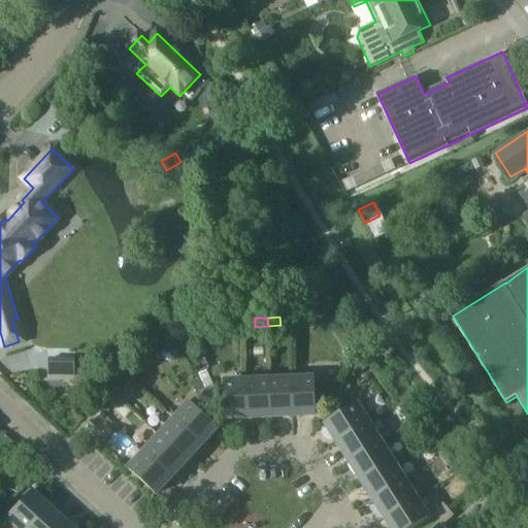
[(162,354),(162,355),(163,356),(163,357),(163,358),(164,358),(164,359),(165,359),(165,360),(166,360),(167,361),(168,361),(169,361),(170,361),(171,361),(172,360),(173,360),(173,359),(174,359),(175,358),(175,357),(176,356),(176,355),(176,354),(176,353),(175,352),(175,351),(175,350),(174,350),(174,349),(173,349),(172,348),(171,348),(170,348),(169,347),(168,348),(167,348),(166,348),(165,349),(164,350),(163,351),(163,352),(163,353),(162,353),(162,354)]
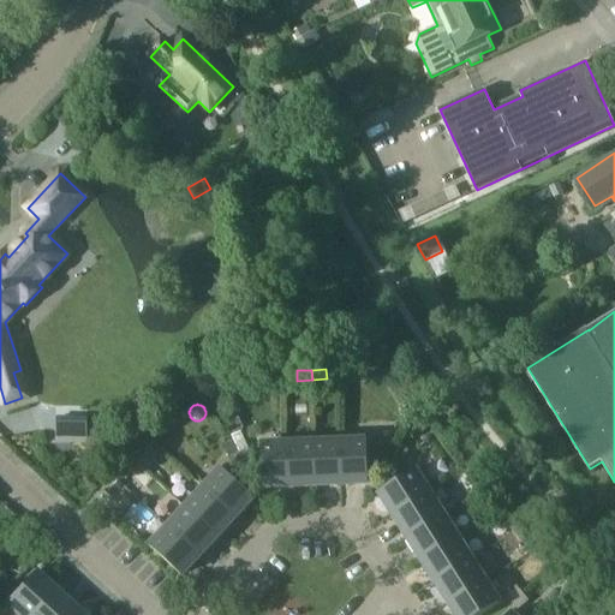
[(238,418),(228,423),(232,434),(243,429),(238,418)]
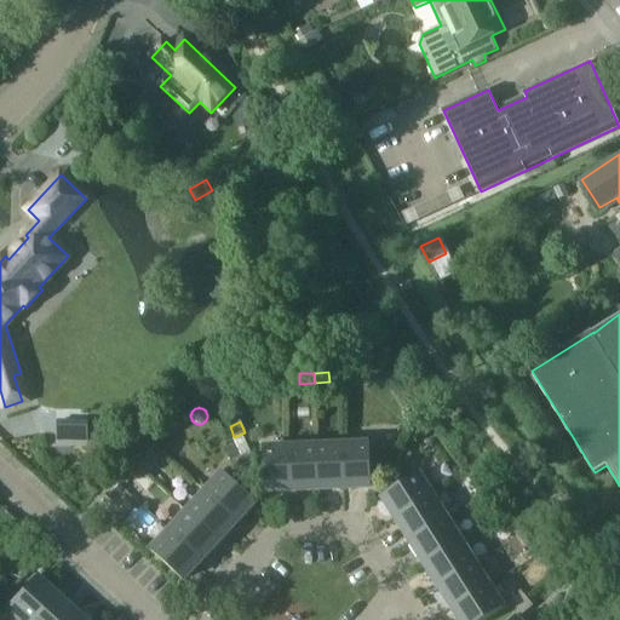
[(244,436),(234,440),(241,458),(251,453),(244,436)]
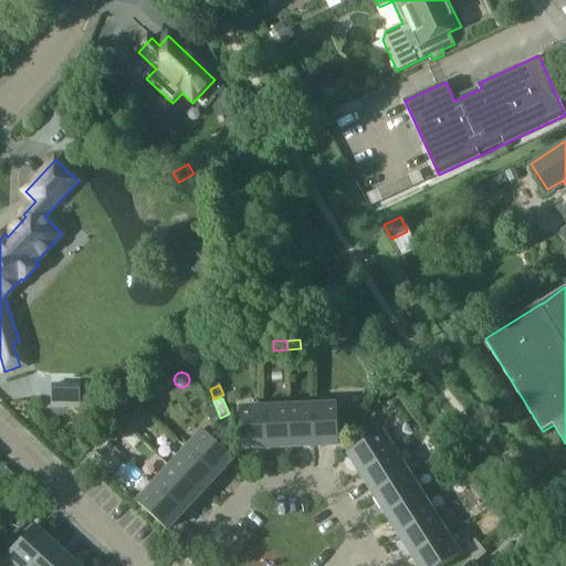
[(313,406),(315,444),(339,443),(337,405),(313,406)]
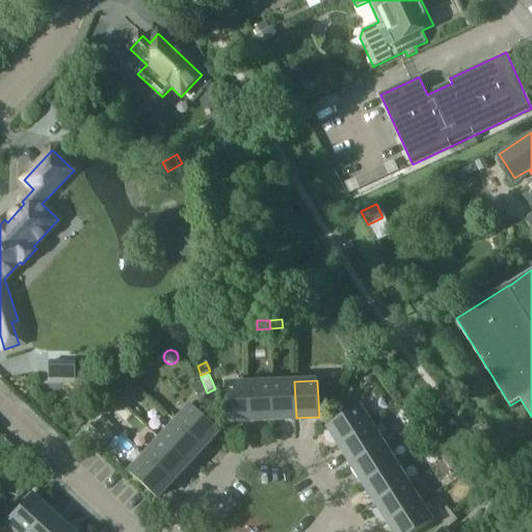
[(249,382),(251,420),(273,419),(272,381),(249,382)]
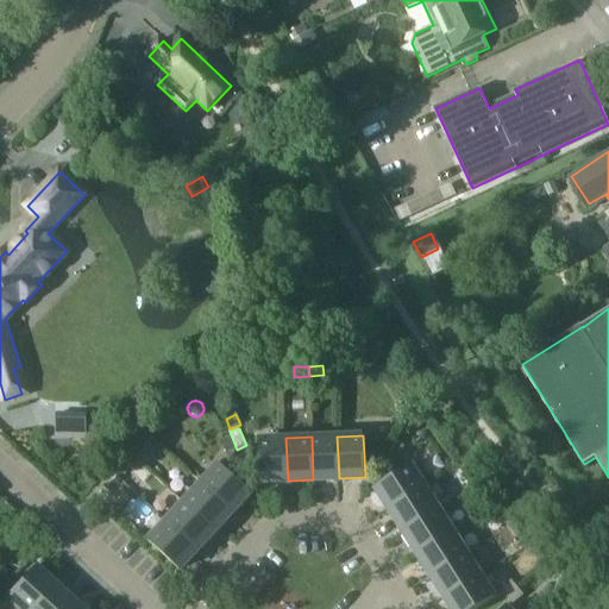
[(312,437),(313,479),(339,478),(337,437),(312,437)]
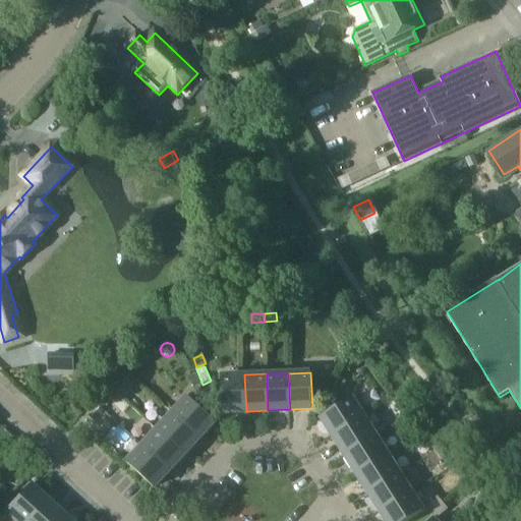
[(196,374),(189,379),(194,388),(201,384),(196,374)]
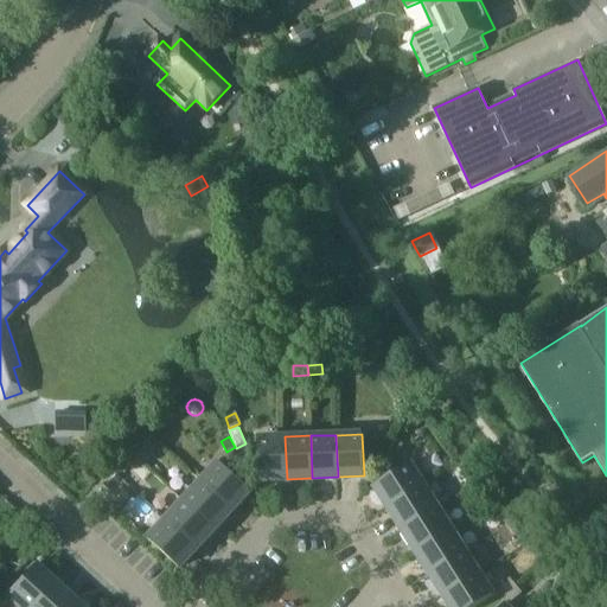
[(287,479),(285,436),(259,438),(261,480),(287,479)]
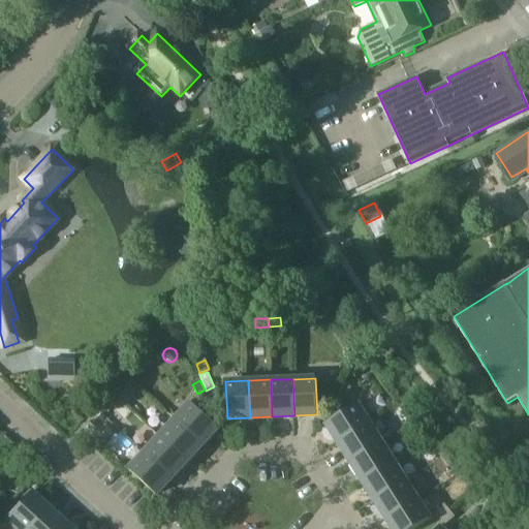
[(128,395),(120,387),(114,394),(122,401),(128,395)]
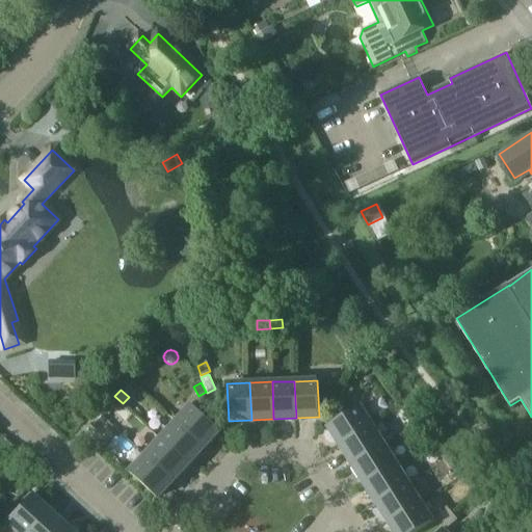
[(209,392),(213,403),(221,400),(216,390),(209,392)]
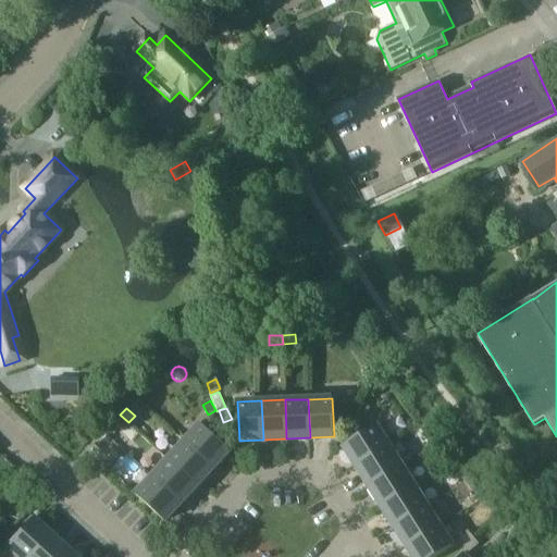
[(348,424),(354,413),(346,409),(341,420),(348,424)]
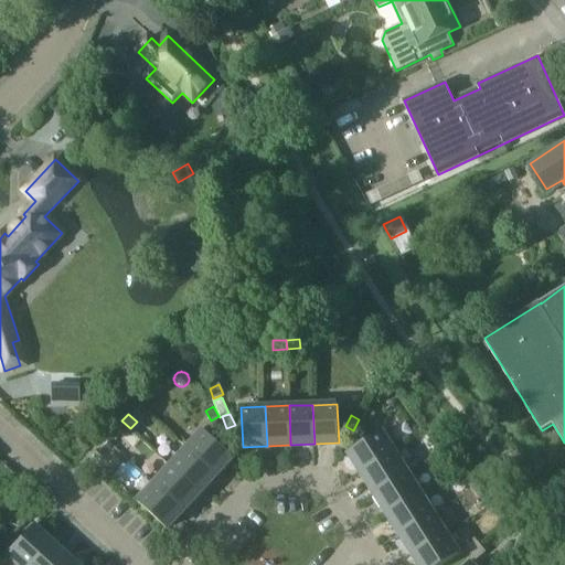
[(226,428),(222,416),(214,419),(219,432),(226,428)]
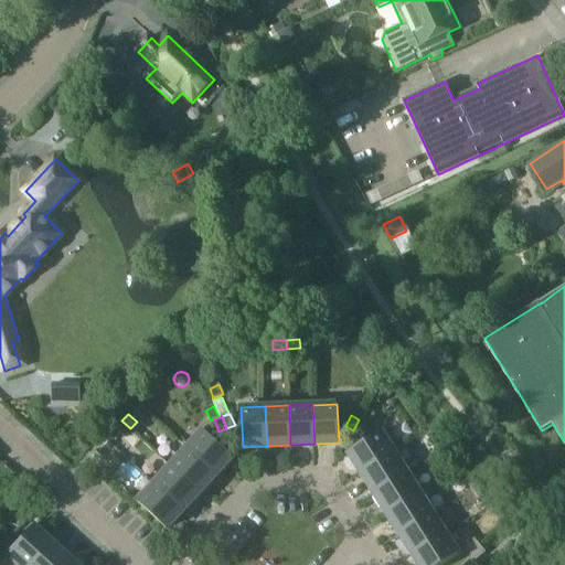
[(359,419),(353,430),(361,434),(366,424),(359,419)]
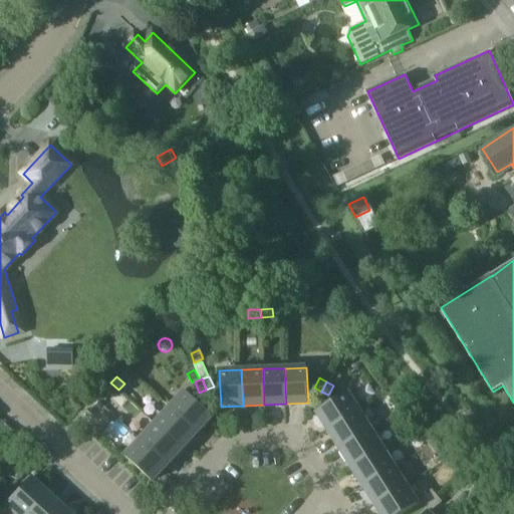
[(104,389),(113,396),(118,390),(110,382),(104,389)]
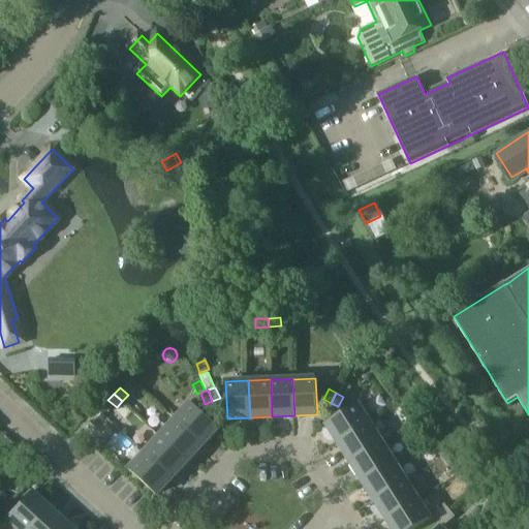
[(177,421),(203,444),(218,428),(192,404),(177,421)]
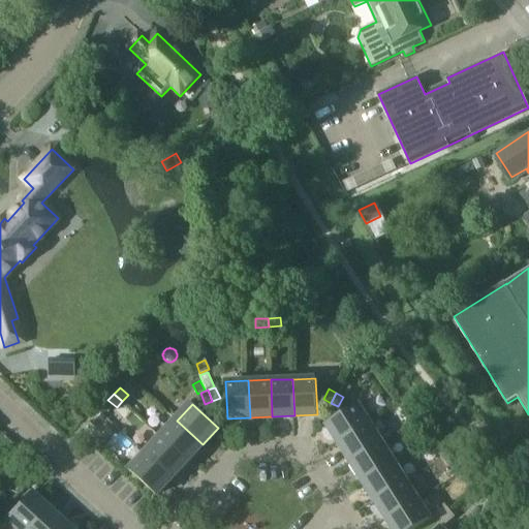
[(339,442),(370,423),(358,404),(327,424),(339,442)]
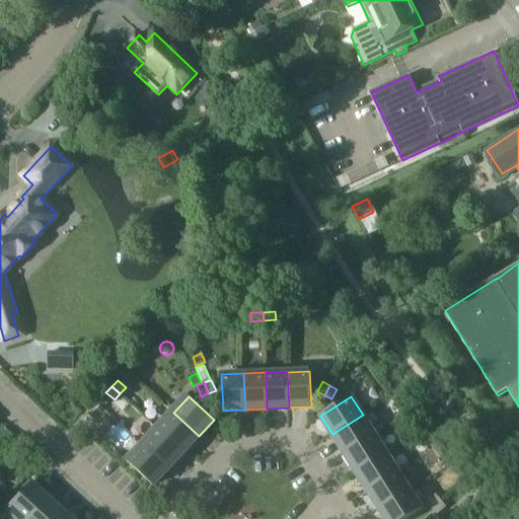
[(402,400),(396,405),(403,415),(410,410),(402,400)]
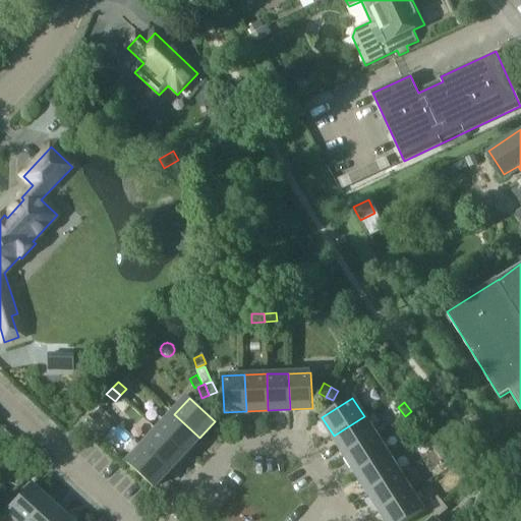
[(413,424),(419,419),(411,411),(405,416),(413,424)]
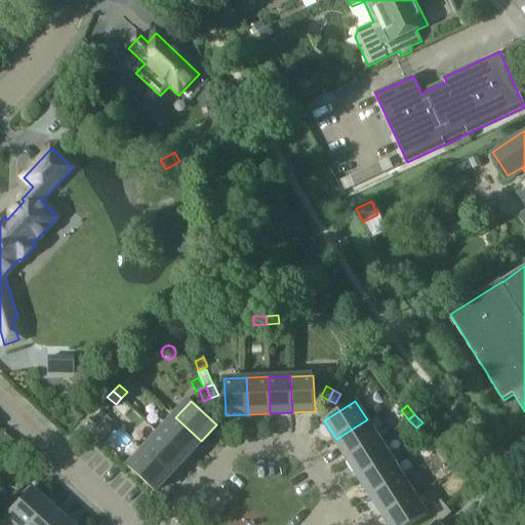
[(201,441),(175,417),(160,434),(186,457),(201,441)]
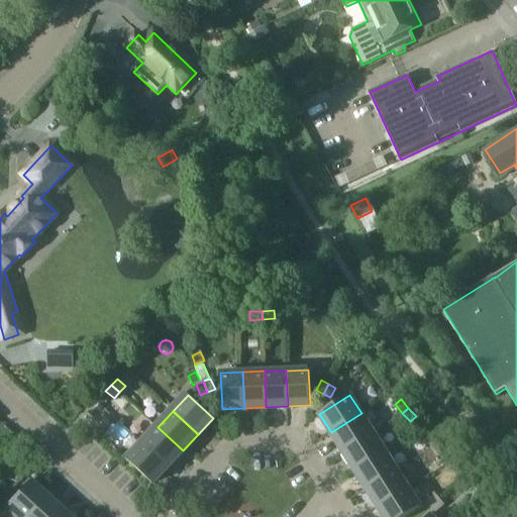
[(82,417),(83,418),(90,425),(95,419),(87,412),(82,417)]
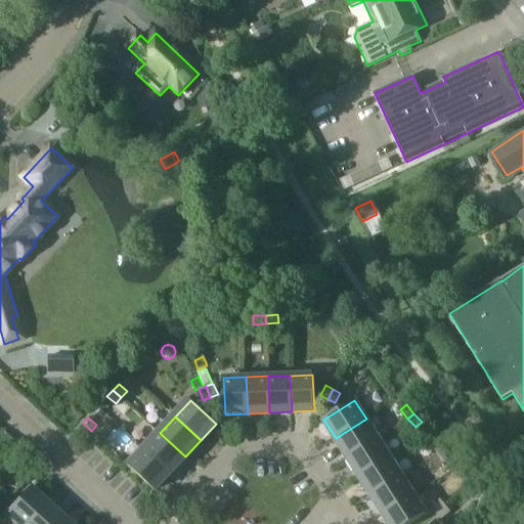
[(366,419),(336,438),(348,456),(378,437),(366,419)]
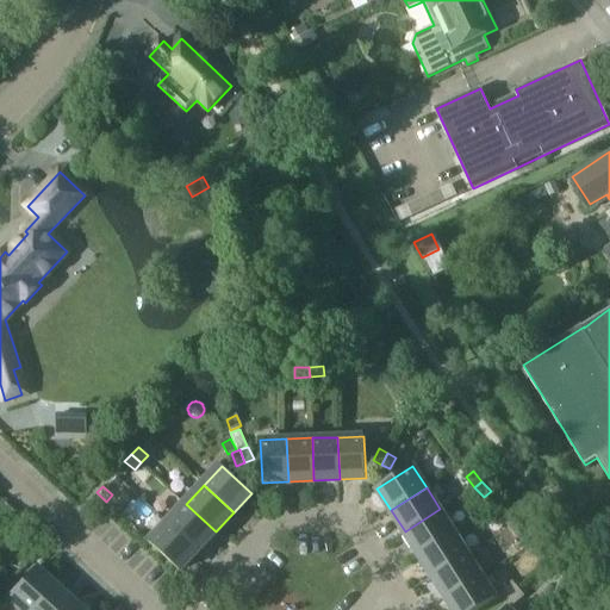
[(216,531),(186,504),(168,522),(198,551),(216,531)]
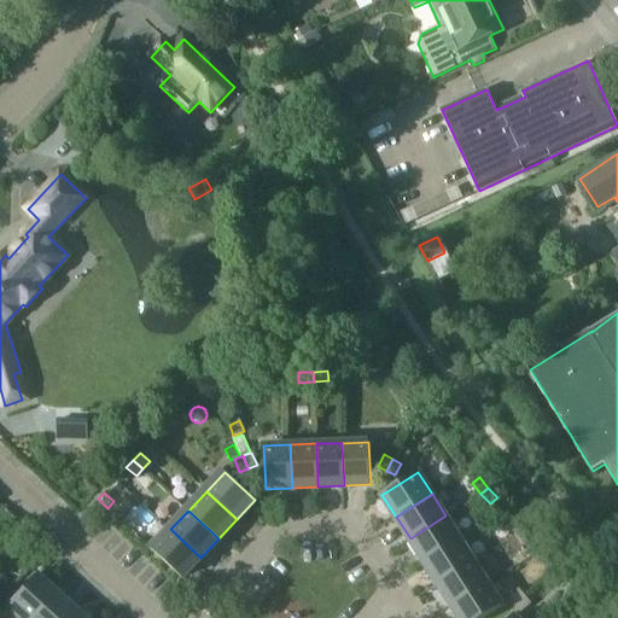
[(445,516),(410,538),(424,560),(460,537),(445,516)]
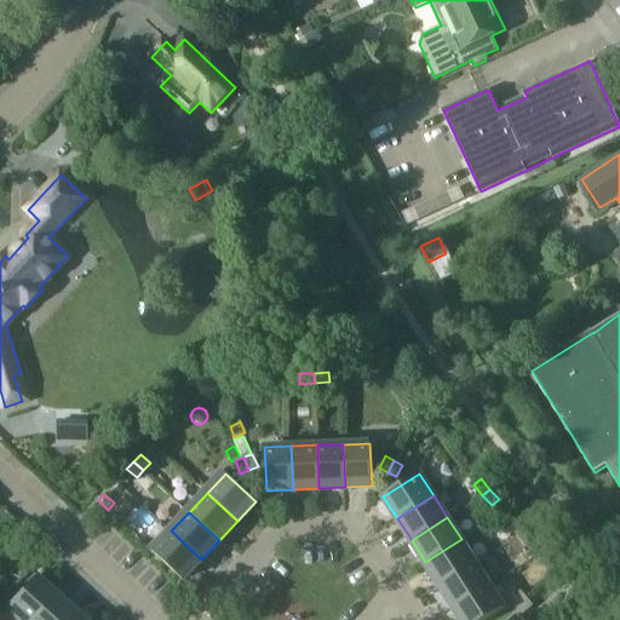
[(517,518),(510,526),(518,535),(526,529),(517,518)]
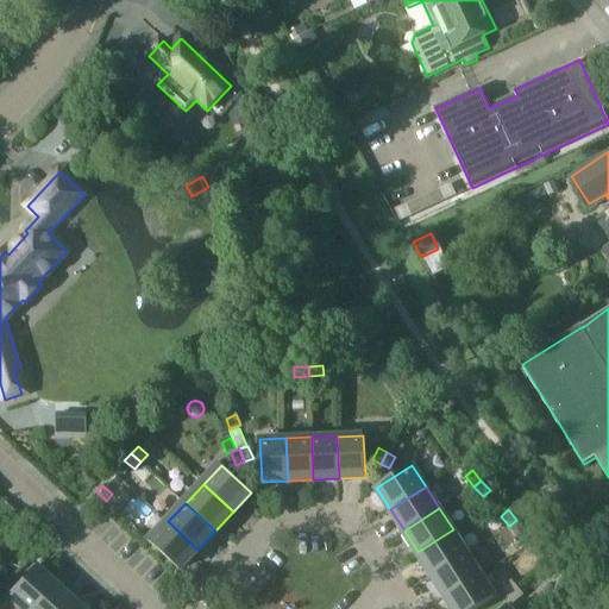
[(519,537),(526,529),(516,520),(509,526),(519,537)]
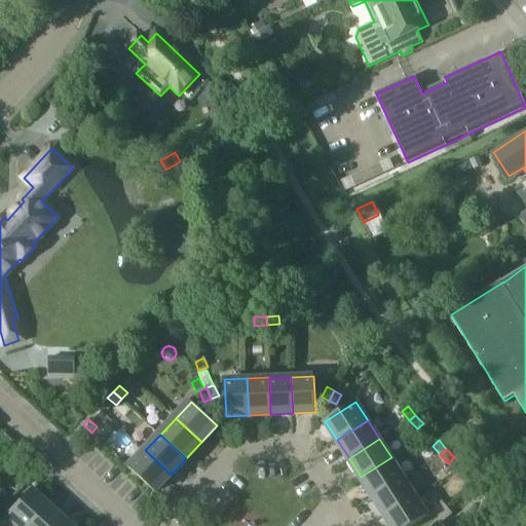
[(129,467),(155,491),(171,475),(145,450),(129,467)]
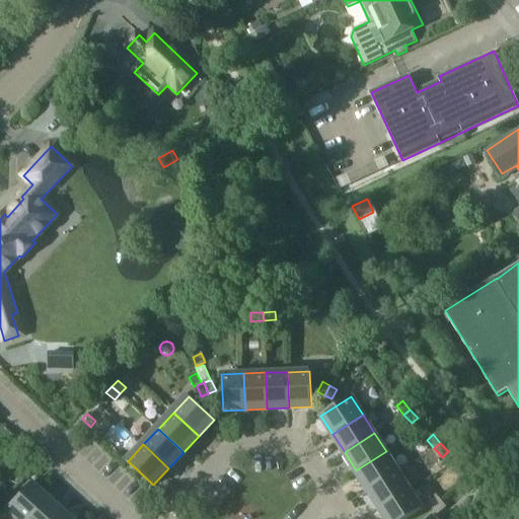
[(386,451),(356,470),(368,489),(397,469),(386,451)]
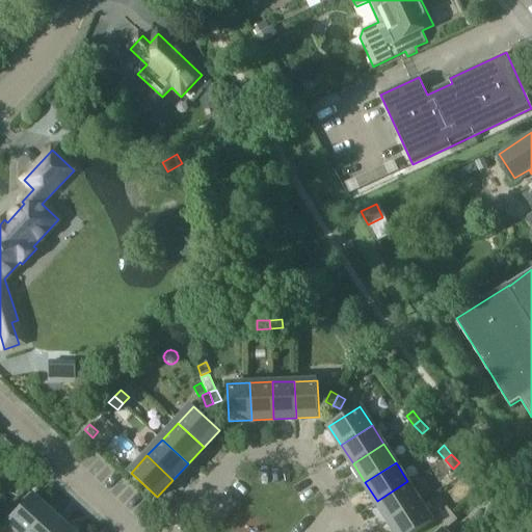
[(407,481),(377,501),(389,521),(420,501),(407,481)]
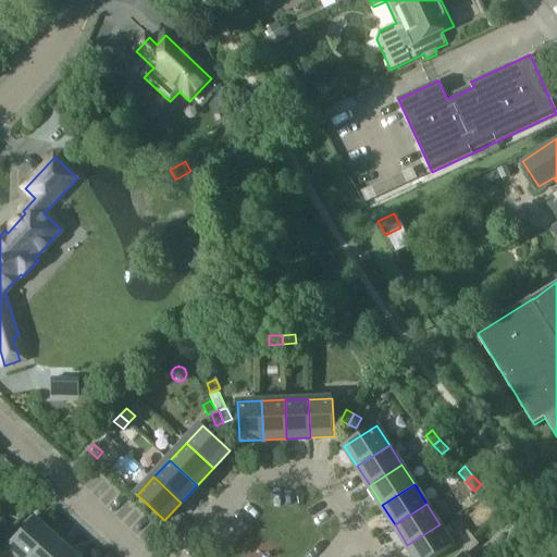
[(0,518),(0,540),(11,528),(0,518)]
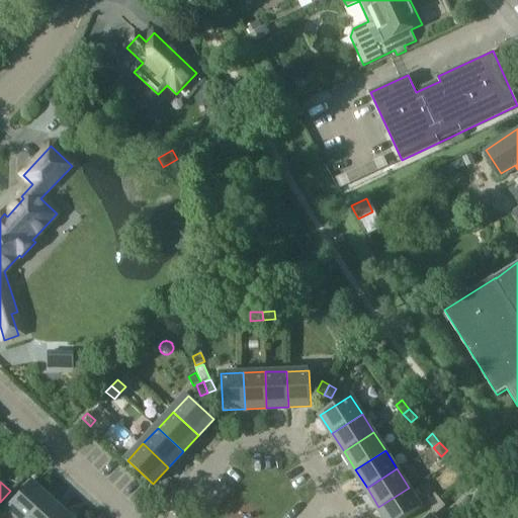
[(24,517),(45,497),(28,482),(4,508),(13,516),(11,517),(24,517)]
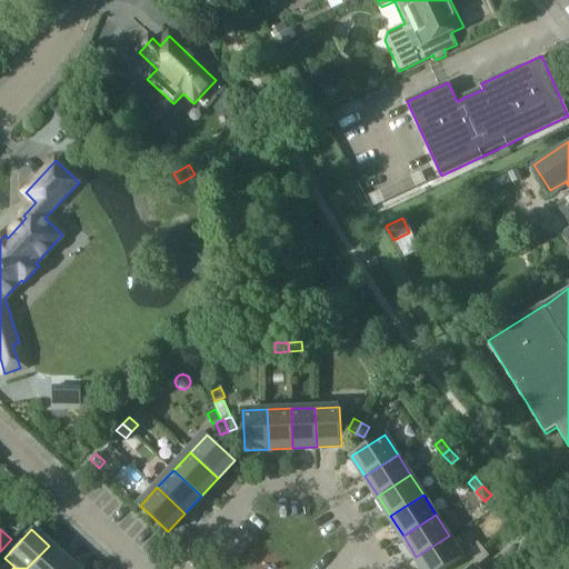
[(449,536),(416,557),(423,568),(440,568),(462,556),(449,536)]
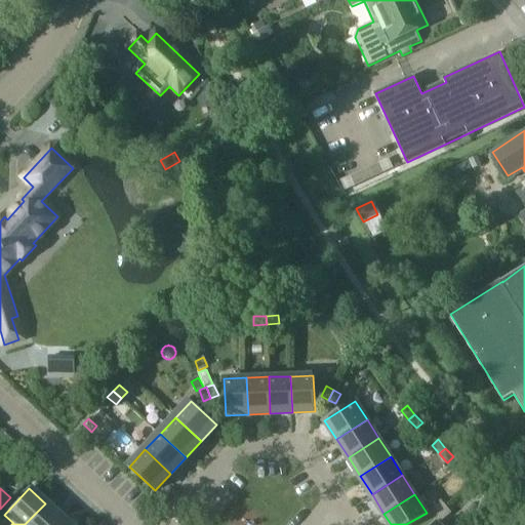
[(437,514),(446,507),(441,500),(432,508),(437,514)]
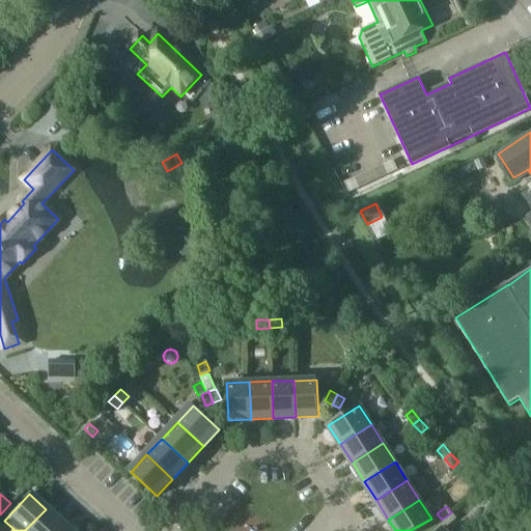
[(46,509),(25,530),(56,530),(62,525),(46,509)]
